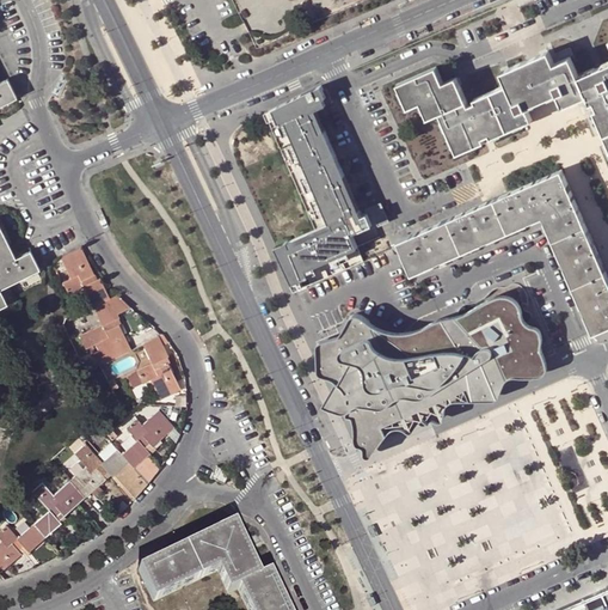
[(403,103),(405,110),(417,104),(421,103),(429,119),(434,116),(436,115),(437,117),(440,116),(446,129),(443,130),(448,140),(450,140),(456,153),(454,154),(455,156),(481,144),(480,140),(486,136),(487,140),(490,139),(489,136),(504,129),(505,132),(508,132),(505,129),(521,123),(522,127),(529,123),(523,111),(526,110),(523,105),(539,98),(540,102),(554,96),(562,109),(584,98),(588,105),(591,104),(595,111),(590,113),(607,151),(607,41),(607,42),(607,43),(607,67),(601,72),(600,68),(593,71),(594,74),(579,81),(577,77),(576,78),(567,59),(552,66),(546,53),(498,73),(504,86),(472,101),(473,103),(466,107),(453,79),(441,85),(433,69),(394,86),(395,89),(398,87),(405,102),(403,103)]
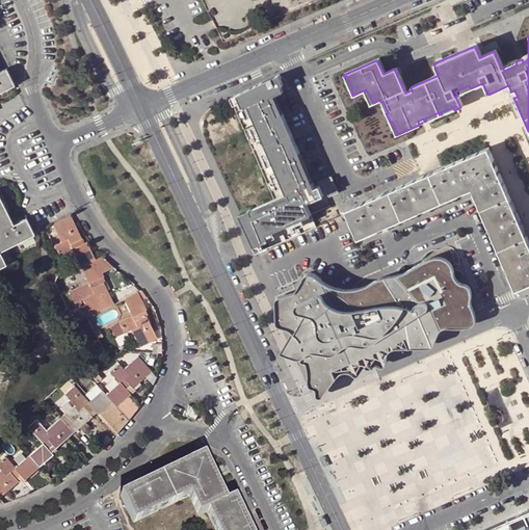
[(502,67),(504,71),(517,64),(516,61),(514,60),(502,67)]
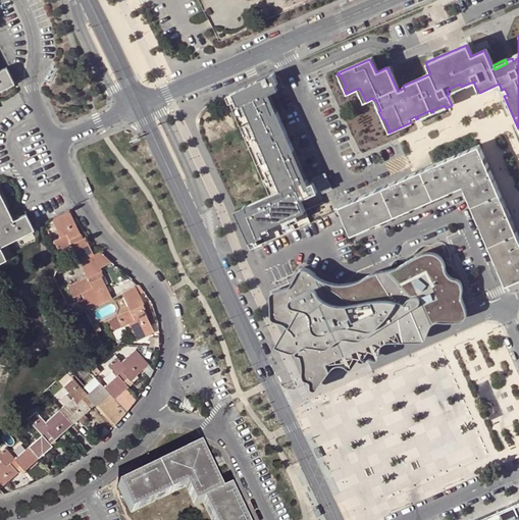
[(0,247),(31,231),(24,215),(10,221),(9,218),(7,215),(0,202),(0,90),(11,85),(3,69),(0,71),(0,262),(3,261),(0,255),(0,247)]
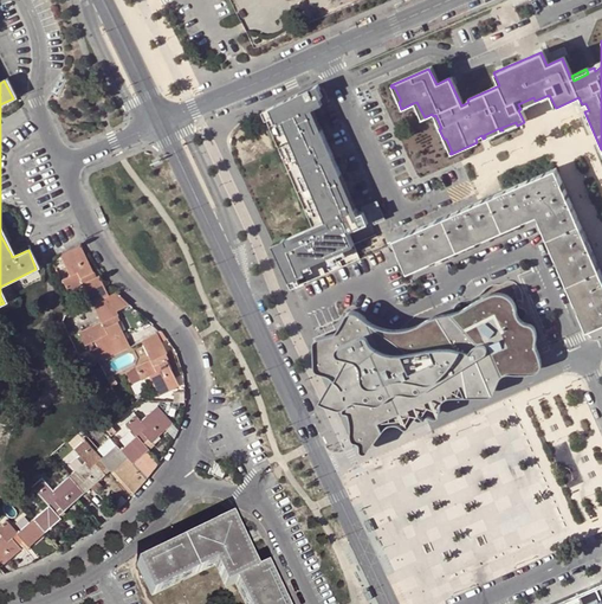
[(308,90),(266,108),(273,124),(279,121),(322,223),(330,220),(332,225),(283,245),(282,241),(269,246),(286,282),(302,275),(299,269),(350,246),(347,237),(350,236),(349,231),(369,223),(370,226),(382,222),(375,207),(354,216),(351,210),(347,212),(332,178),(337,175),(318,132),(314,133),(305,113),(302,104),(306,102),(310,110),(319,105),(317,100),(321,98),(317,91),(316,87),(308,90)]
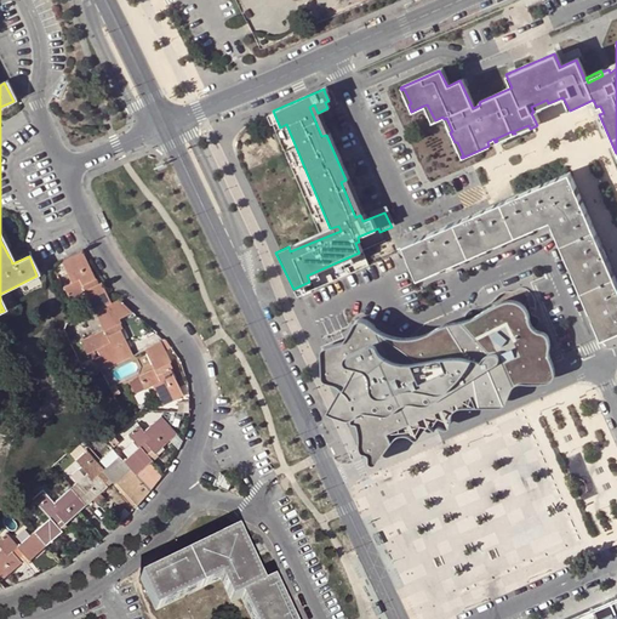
[(407,106),(409,104),(411,103),(404,89),(401,90),(400,90),(407,106)]
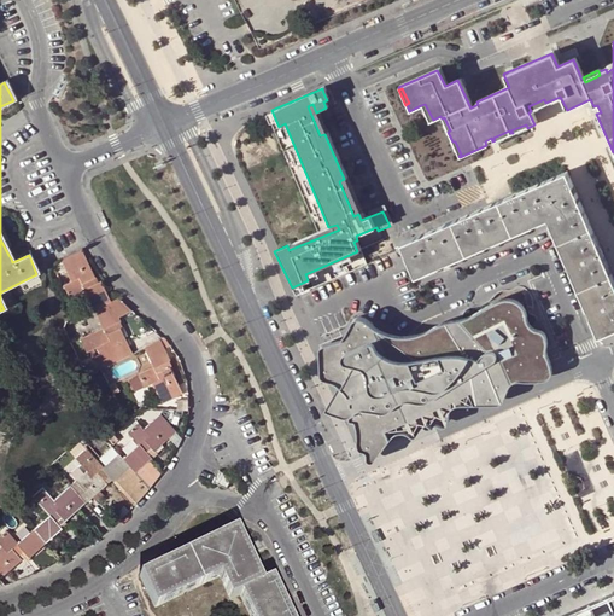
[(547,105),(545,103),(544,99),(528,106),(531,111),(547,105)]
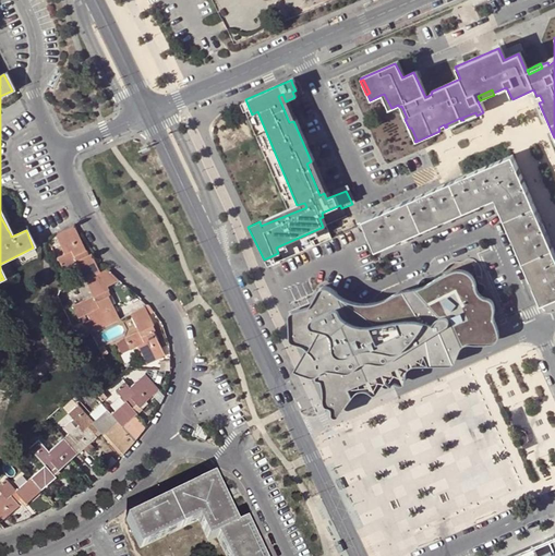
[(293,121),(286,101),(282,94),(278,96),(281,104),(289,122),(293,121)]
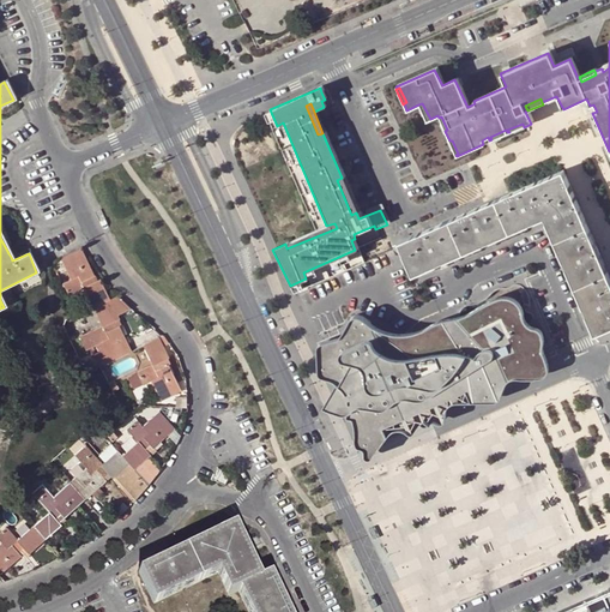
[(418,105),(427,121),(430,119),(422,103),(418,105)]
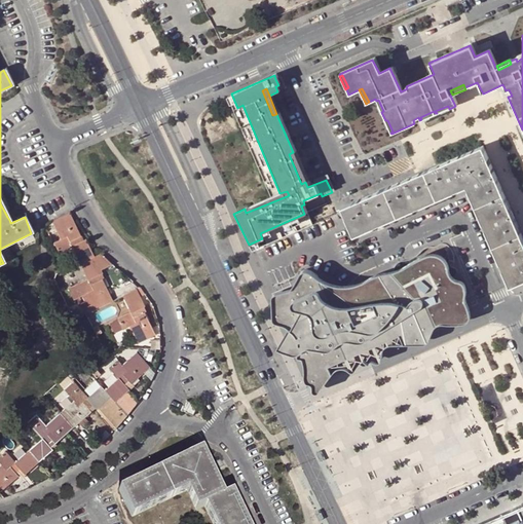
[(375,99),(373,100),(379,113),(381,112),(383,111),(378,100),(376,101),(375,99)]
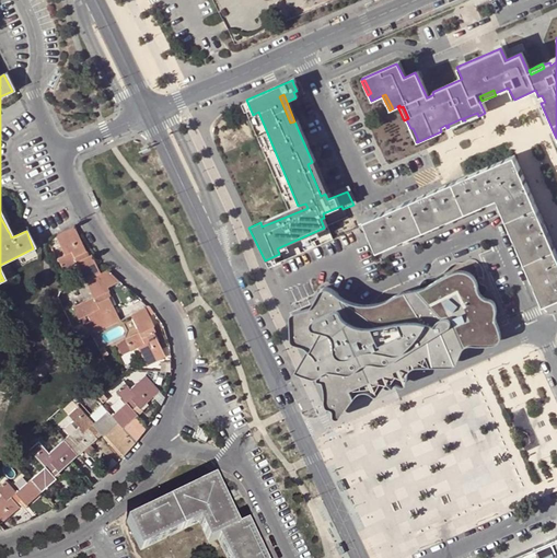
[(479,117),(478,116),(477,113),(463,118),(465,120),(466,124),(479,117)]
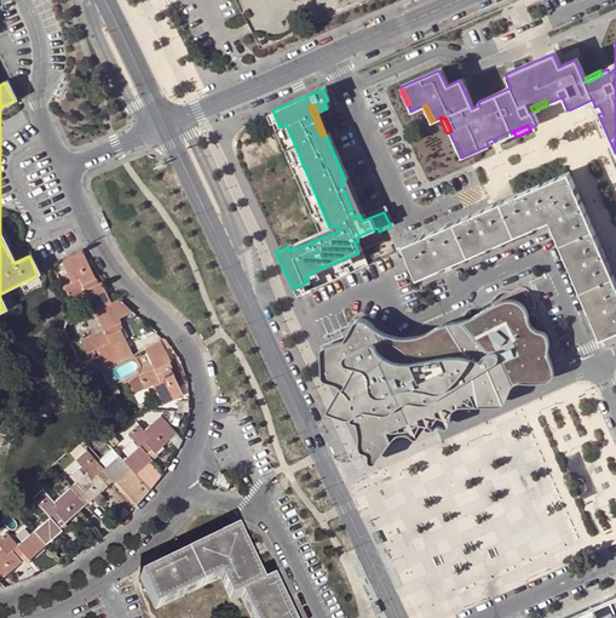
[(512,137),(512,133),(511,131),(495,138),(496,141),(499,144),(512,137)]
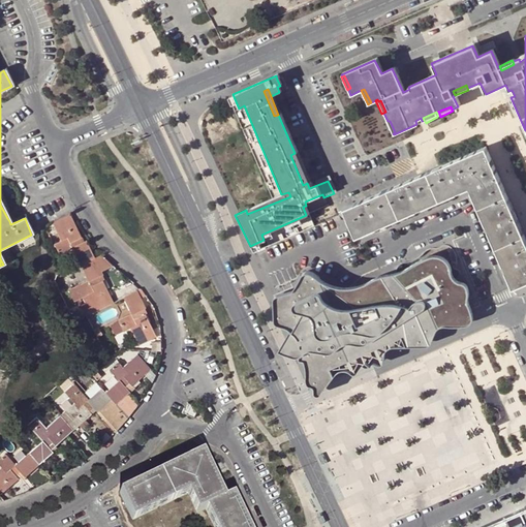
[(391,134),(393,133),(395,132),(390,121),(388,121),(384,123),(391,134)]
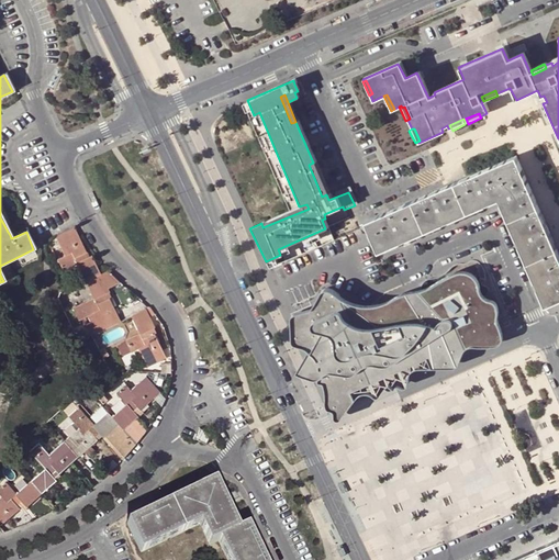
[(362,223),(376,254),(496,201),(543,309),(558,301),(558,261),(514,157),(362,223)]
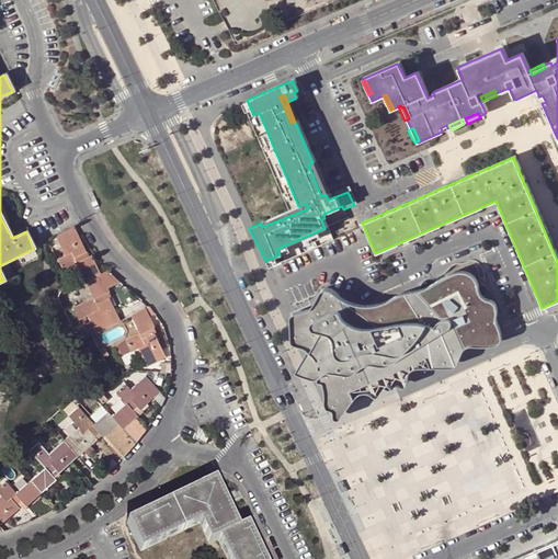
[(308,164),(321,196),(326,194),(312,162),(308,164)]
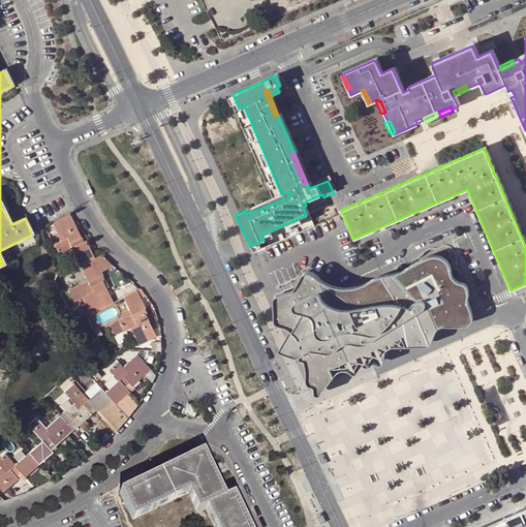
[(281,194),(246,210),(247,214),(290,196),(288,192),(281,194)]
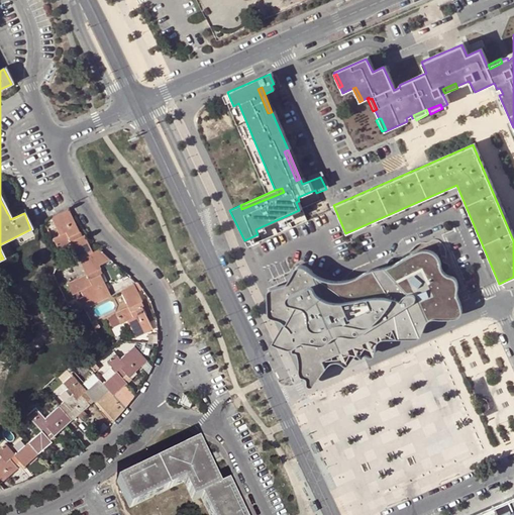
[(77,261),(90,254),(83,238),(79,239),(67,213),(49,220),(58,237),(52,240),(57,251),(69,245),(77,261)]
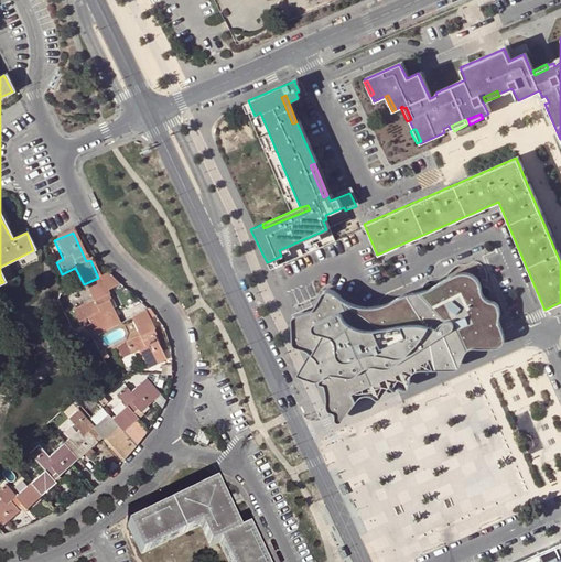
[(315,310),(293,319),(335,408),(499,335),(486,307),(488,300),(488,296),(487,293),(482,291),(479,288),(483,279),(482,271),(477,266),(471,263),(464,268),(453,269),(446,273),(440,283),(369,312),(353,309),(336,294),(327,292),(320,294),(315,310)]
